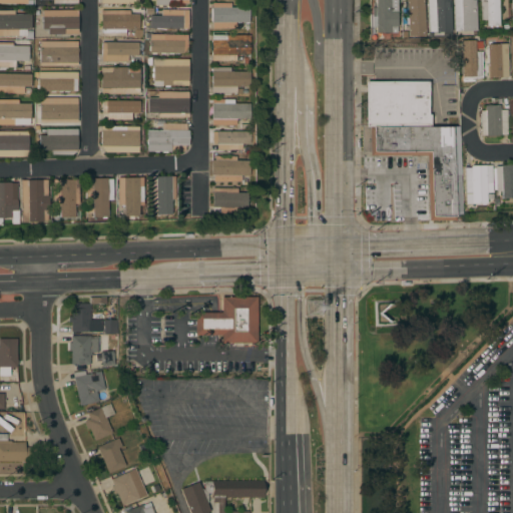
[(397,0),(397,27),(396,27),(396,33),(375,33),(375,17),(371,17),(371,8),(375,8),(375,0),(397,0)]
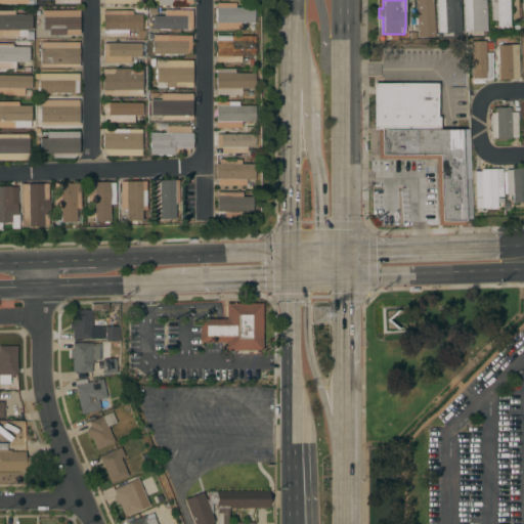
[(432,0),(434,36),(417,37),(416,25),(413,25),(413,17),(416,17),(415,0),(432,0)]
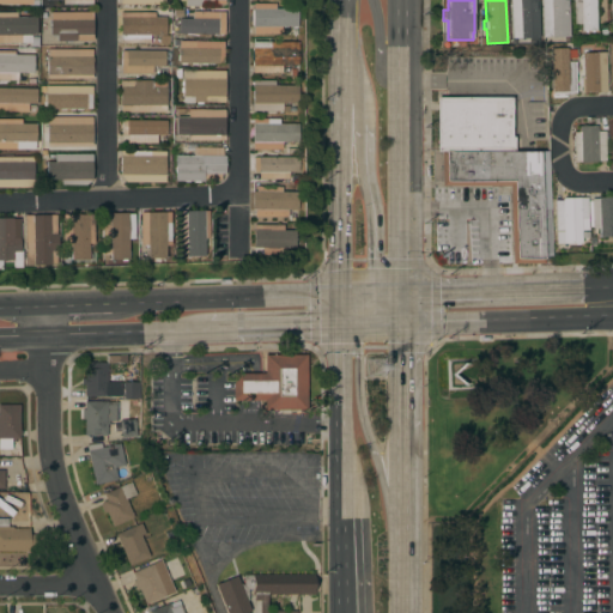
[(510,0),(536,0),(539,38),(520,40),(520,38),(511,38),(510,0)]
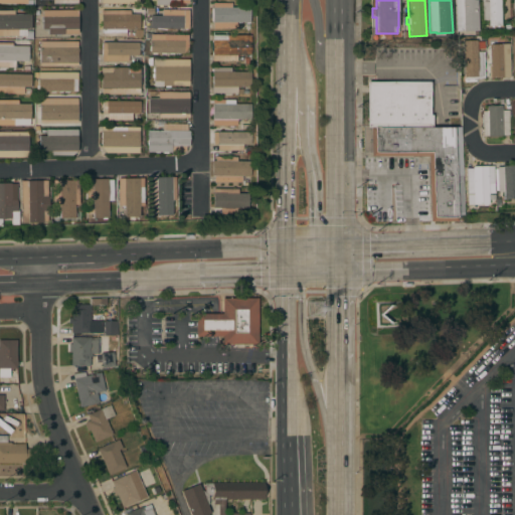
[(477,0),(478,31),(463,31),(463,30),(456,31),(455,0),(477,0)]
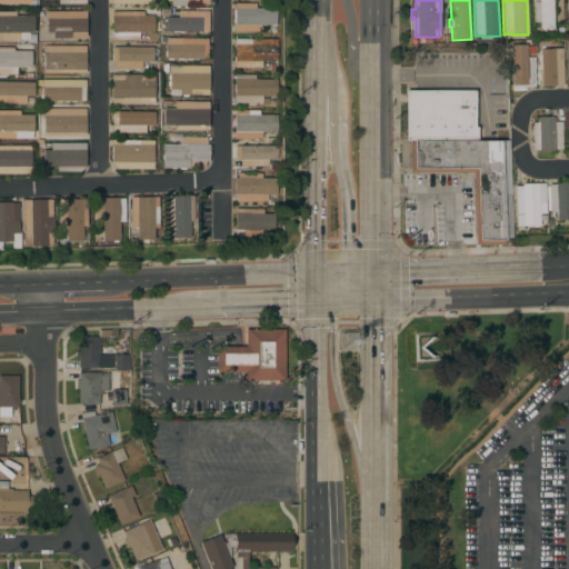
[(539,22),(532,22),(531,0),(552,0),(553,28),(540,29),(539,22)]
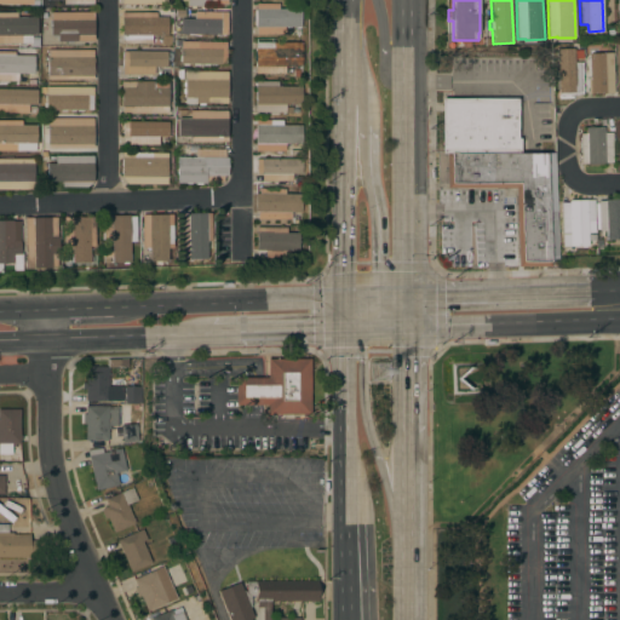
[(256,35),(257,27),(256,27),(256,26),(253,26),(254,11),(256,11),(256,10),(256,4),(279,4),(279,9),(300,9),(300,27),(286,27),(286,35),(256,35)]
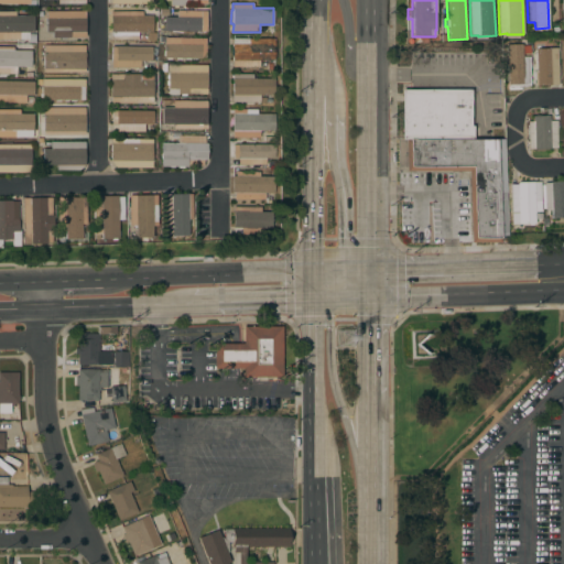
[(0,11),(15,11),(15,15),(34,15),(34,32),(29,32),(29,40),(31,40),(31,34),(35,34),(35,43),(28,43),(28,40),(0,40),(0,11)]
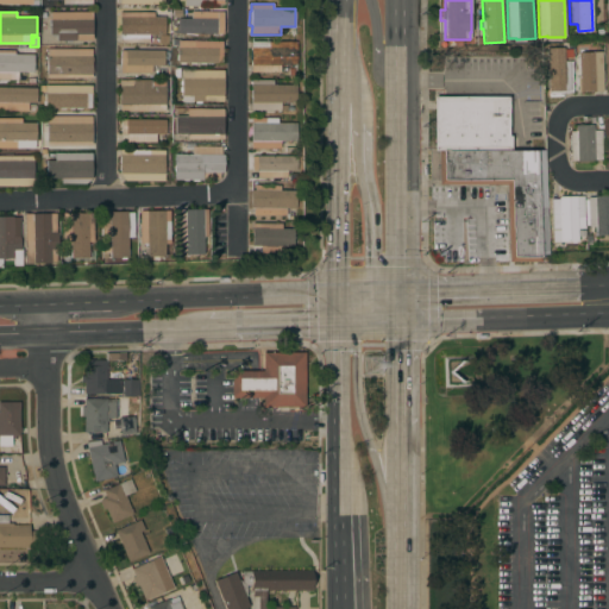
[(50,12),(92,12),(92,22),(93,22),(93,33),(92,33),(92,41),(57,41),(57,35),(50,35),(50,12)]
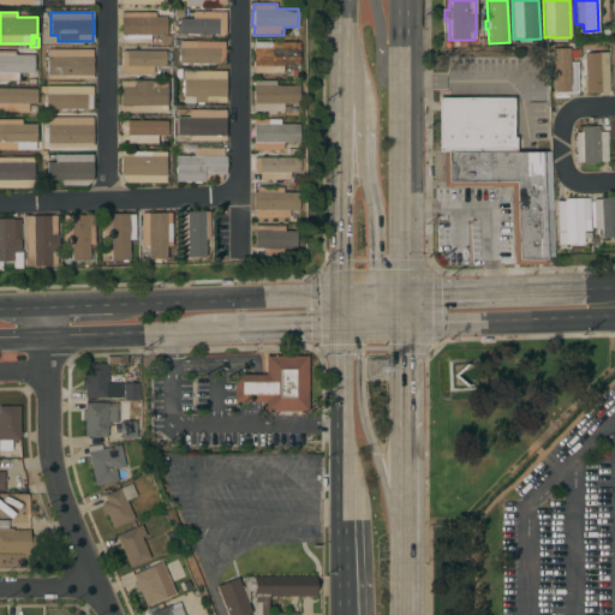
[(120,43),(120,12),(155,13),(155,18),(166,18),(166,43),(160,43),(160,36),(150,36),(150,43),(120,43)]
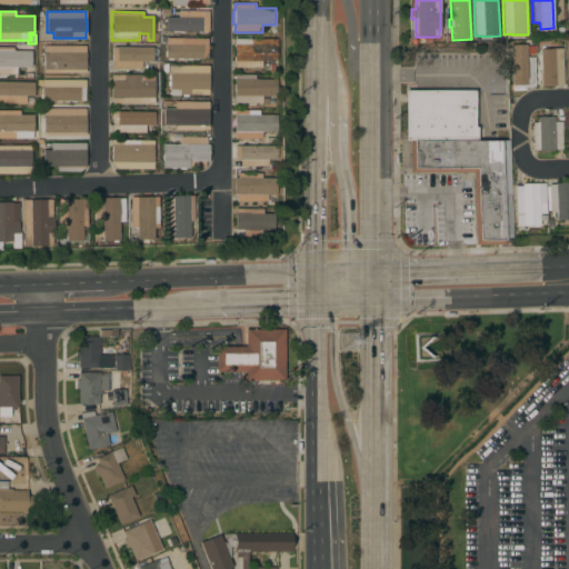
[(208,11),(208,32),(165,31),(166,18),(178,18),(178,11),(208,11)]
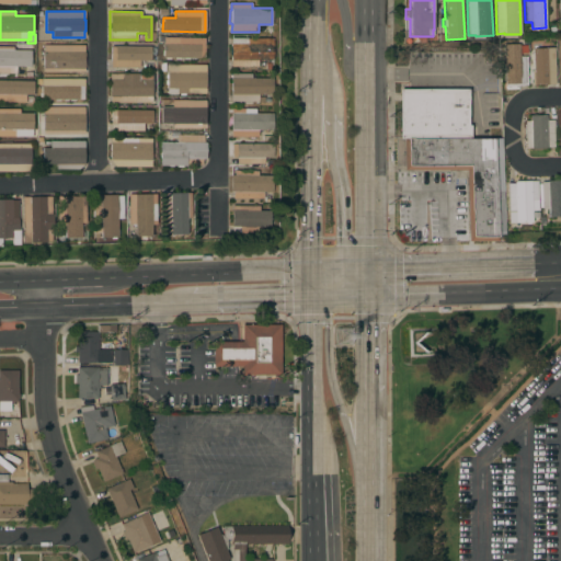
[(205,58),(195,58),(195,59),(184,59),(184,58),(180,58),(180,59),(175,58),(175,57),(170,57),(170,59),(165,59),(165,58),(163,58),(163,44),(159,44),(159,37),(205,38),(205,58)]
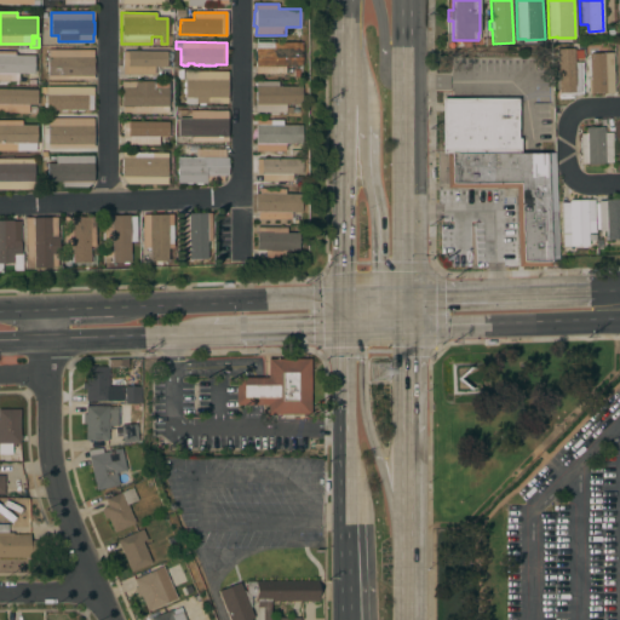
[(256,74),(256,42),(302,42),(302,67),(286,67),(286,74),(256,74)]
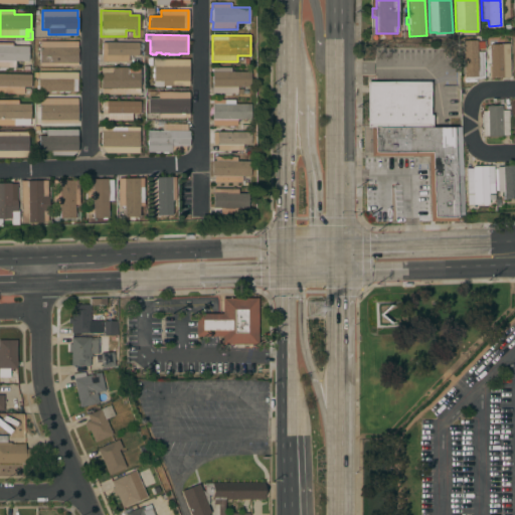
[(39,65),(39,41),(77,41),(77,49),(78,49),(78,61),(77,61),(77,65),(39,65)]
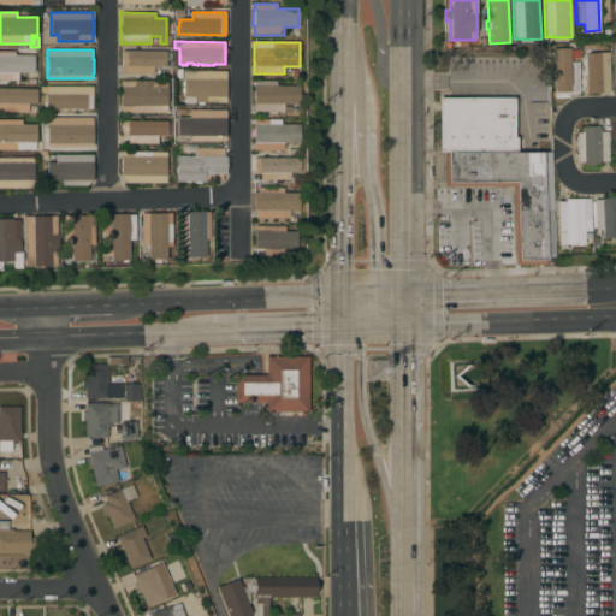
[(570,95),(555,96),(554,49),(575,49),(576,94),(570,95)]
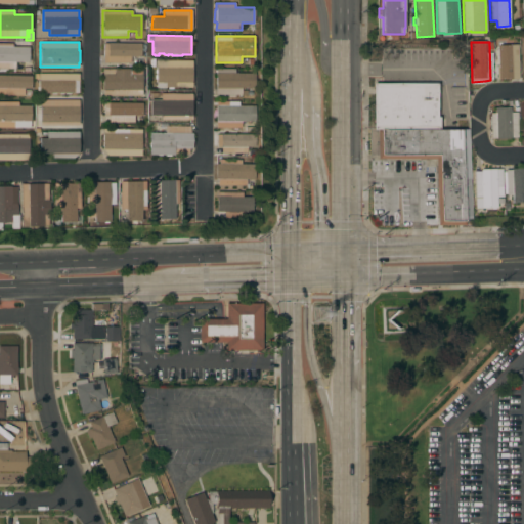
[(29,62),(15,61),(15,69),(0,69),(0,43),(12,43),(12,46),(29,46),(29,62)]
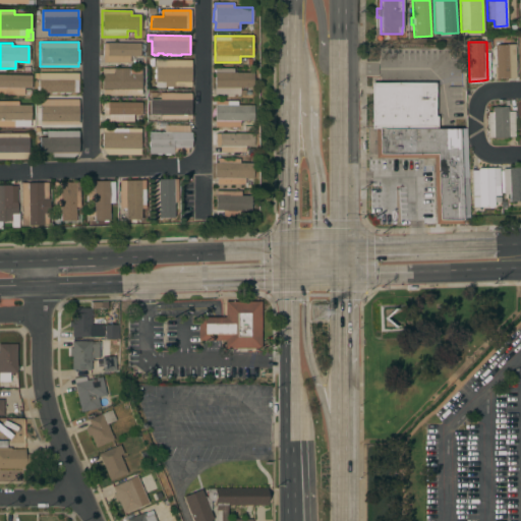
[(103,62),(103,43),(140,44),(140,56),(130,56),(129,63),(103,62)]
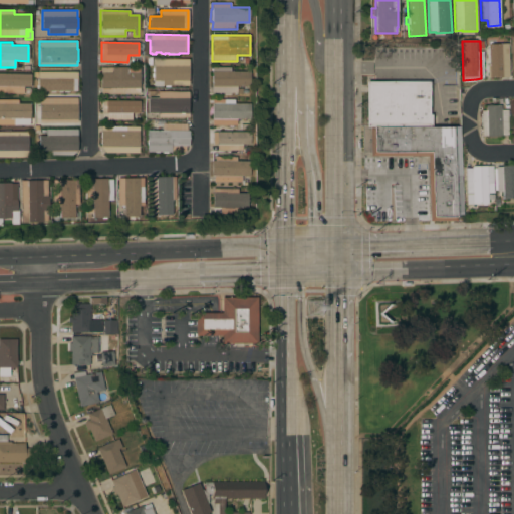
[(509,77),(487,78),(486,64),(488,64),(488,44),(507,44),(509,77)]
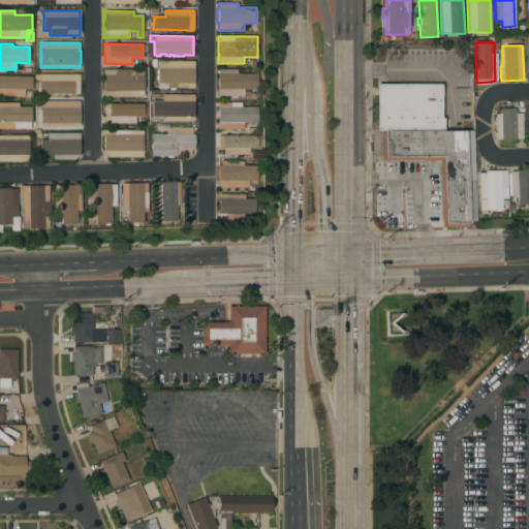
[(194,61),(193,70),(195,70),(195,82),(193,82),(193,88),(175,88),(175,90),(169,90),(169,89),(166,89),(157,89),(158,61),(194,61)]
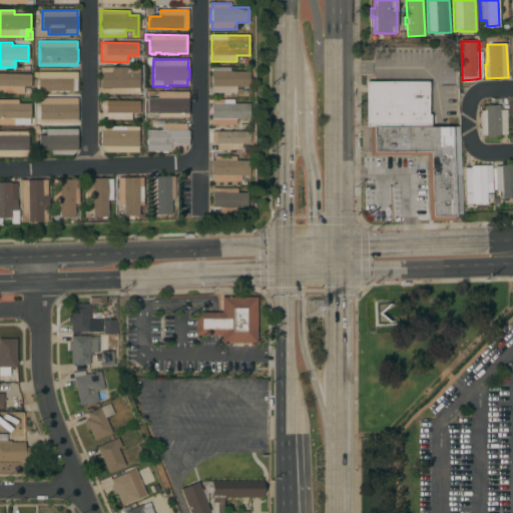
[(139,94),(100,94),(100,67),(139,67),(139,94)]
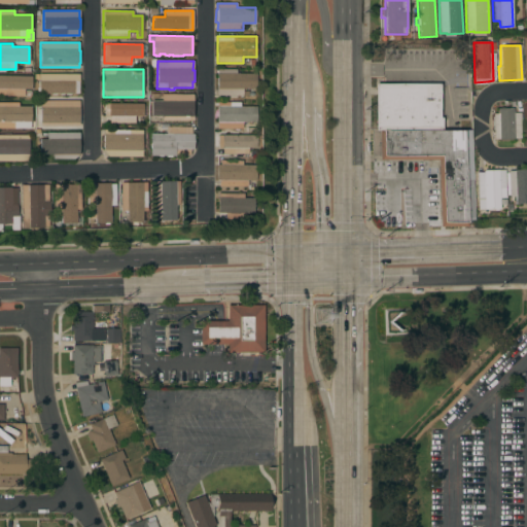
[(217,69),(236,69),(236,73),(256,73),(256,89),(242,89),(242,92),(248,92),(248,96),(242,97),(242,96),(217,96),(217,69)]
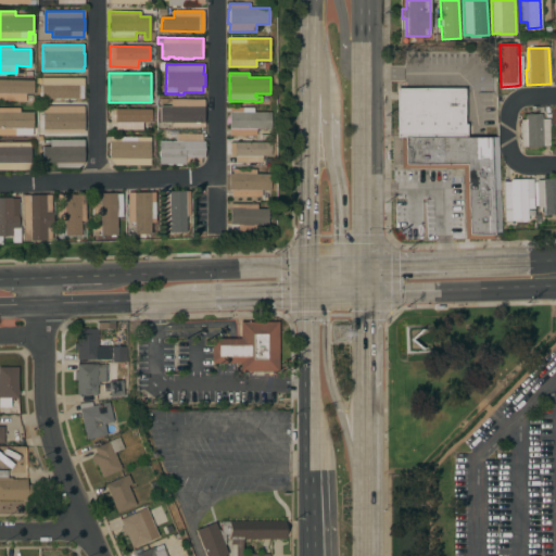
[(40,78),(83,78),(83,99),(40,99),(40,78)]
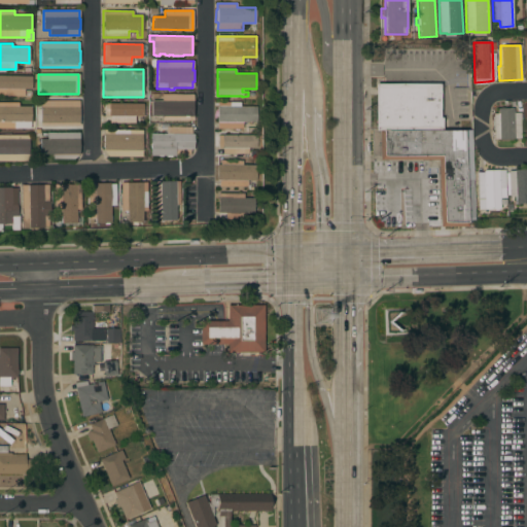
[(0,75),(31,76),(31,89),(24,89),(24,97),(0,96),(0,75)]
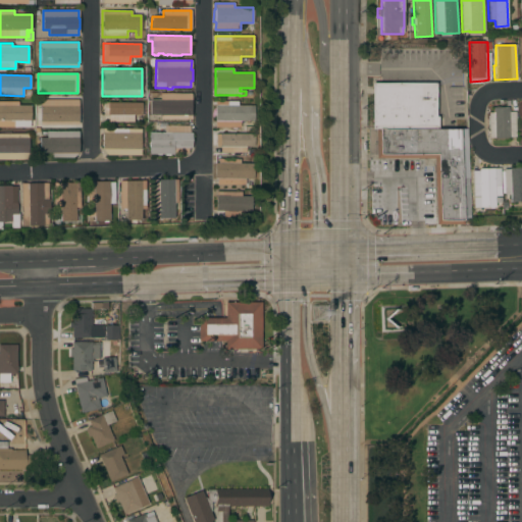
[(372,128),(372,84),(435,84),(435,117),(437,117),(437,129),(375,128),(372,128)]
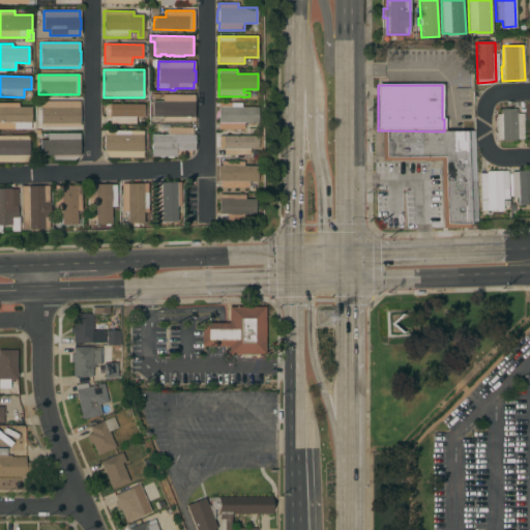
[(163,121),(163,117),(152,117),(152,101),(163,101),(163,97),(158,97),(158,99),(152,99),(152,94),(158,94),(195,94),(195,121),(163,121)]
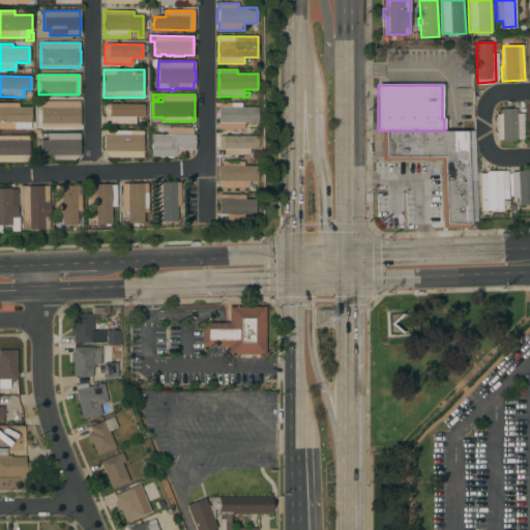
[(40,100),(80,100),(80,109),(81,109),(81,122),(80,122),(80,126),(40,126),(40,100)]
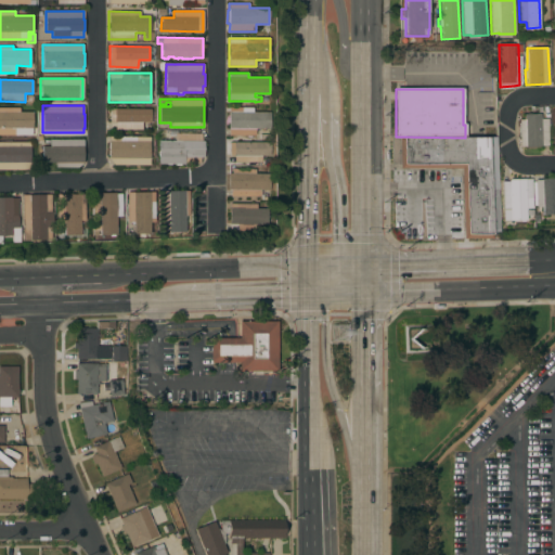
[(0,136),(0,107),(20,107),(20,112),(33,112),(33,128),(31,128),(31,136),(0,136)]
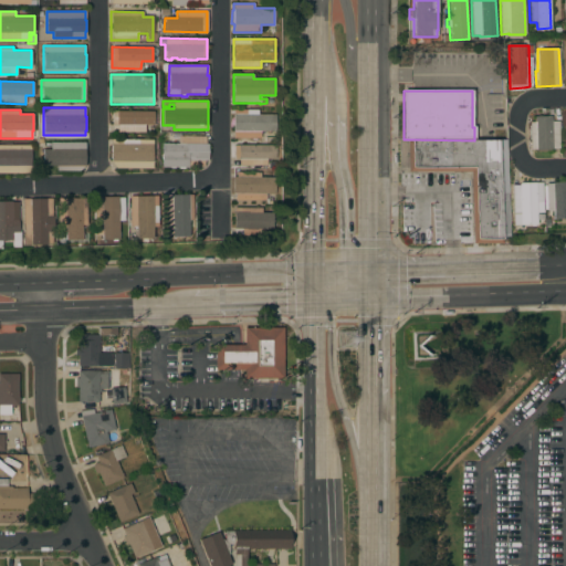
[(258,109),(258,114),(275,114),(275,132),(261,132),(261,138),(233,138),(233,109),(258,109)]
